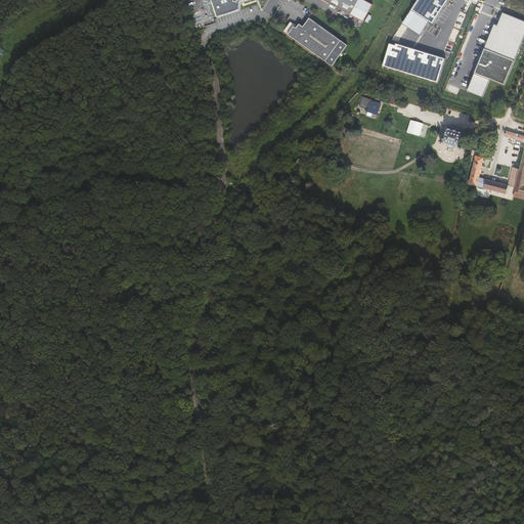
[(211,0),(216,16),(241,8),(242,2),(244,0),(211,0)]
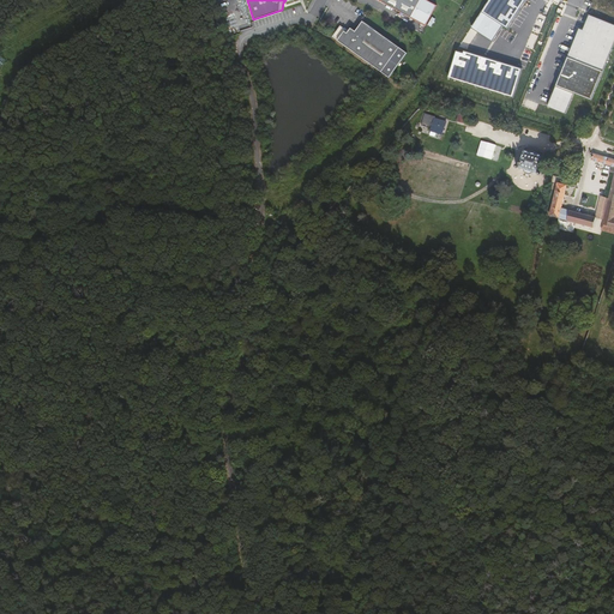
[(378,0),(410,17),(419,0),(378,0)]
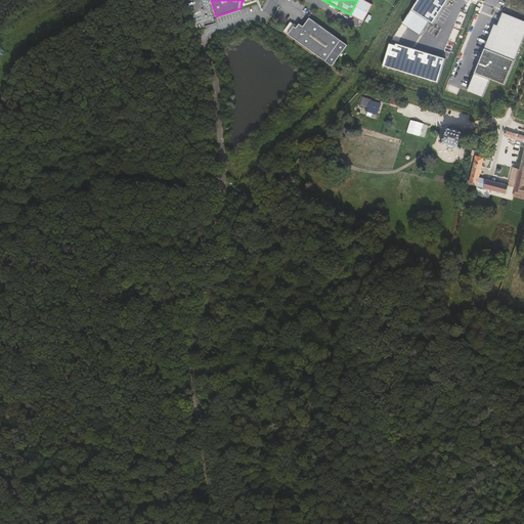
[(419,0),(412,10),(430,22),(433,24),(448,0),(419,0)]
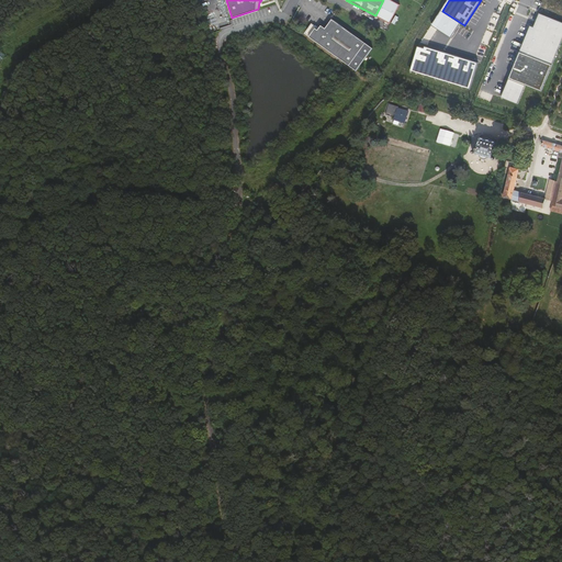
[(461,23),(442,11),(433,25),(451,37),(461,23)]
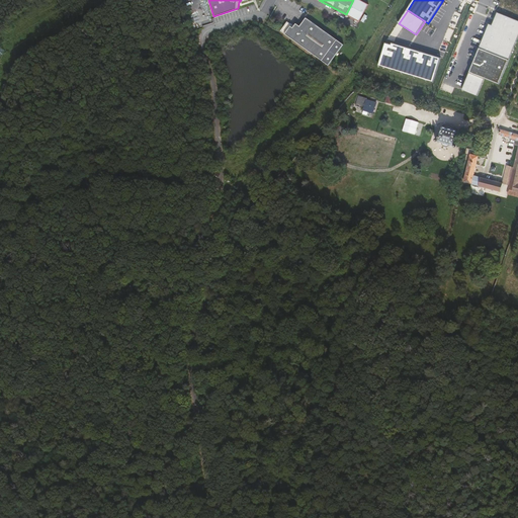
[(517,32),(517,21),(497,13),(492,26),(489,25),(463,89),(478,95),(486,79),(499,83),(517,32)]
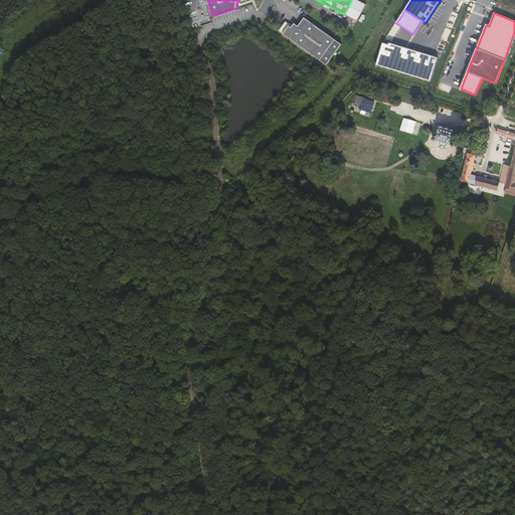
[(290,19),(284,28),(324,58),(339,38),(309,16),(303,24),(299,21),(297,24),(290,19)]
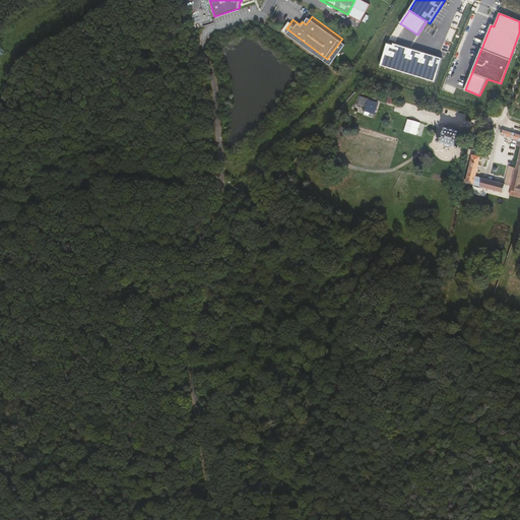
[(393,45),(386,42),(379,66),(436,82),(444,57),(394,42),(393,45)]
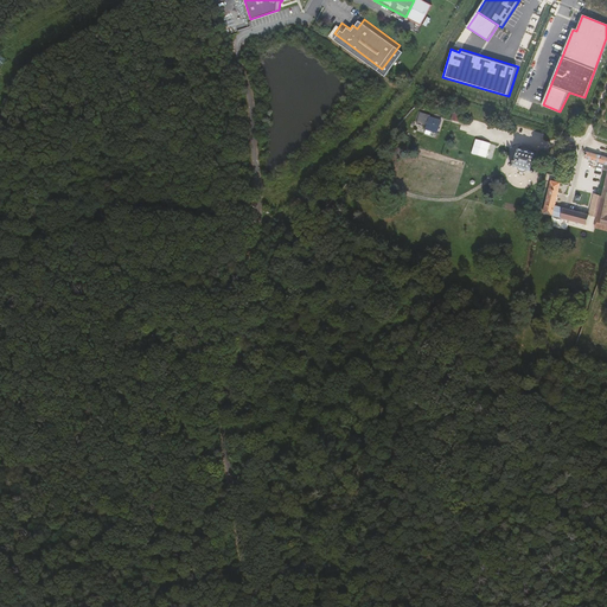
[(427,129),(439,134),(442,122),(432,119),(432,116),(422,113),(419,125),(427,128),(427,129)]
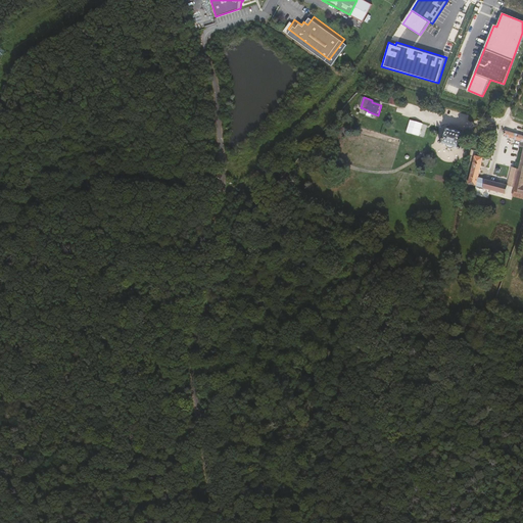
[(407,132),(420,136),(423,124),(411,120),(407,132)]
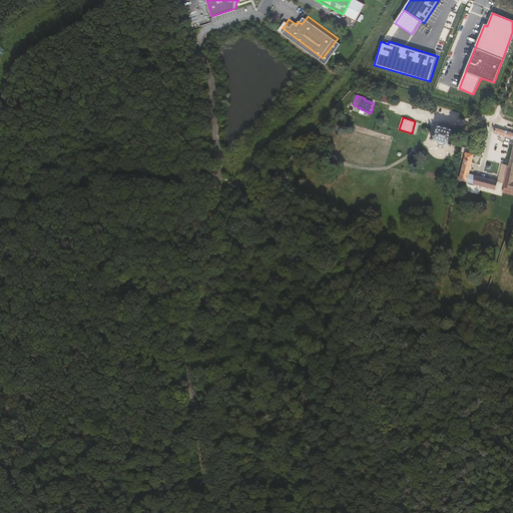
[(435,140),(448,144),(449,145),(450,146),(451,147),(452,147),(453,146),(453,145),(453,144),(453,143),(452,142),(451,141),(455,135),(455,129),(439,123),(434,135),(433,136),(431,136),(430,137),(430,139),(430,140),(431,140),(432,141),(433,141),(435,140)]
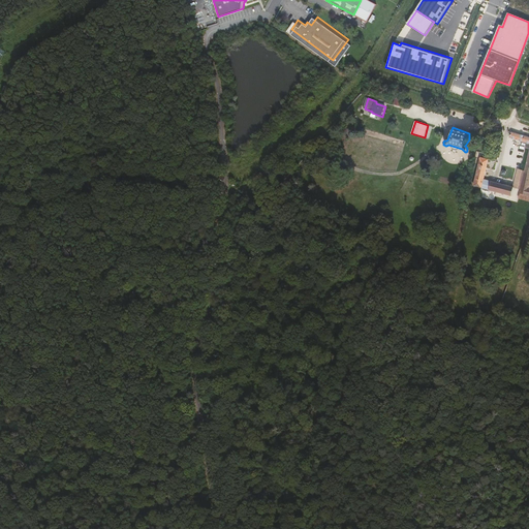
[(511,132),(528,136),(528,130),(514,127),(511,132)]
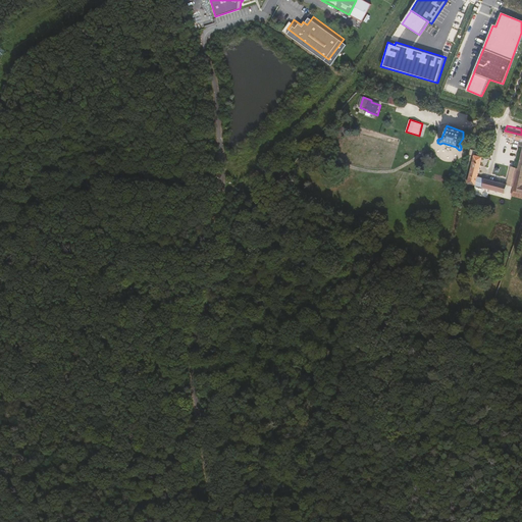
[(521,179),(521,180),(521,178),(521,145),(518,163),(515,181),(513,190),(521,192),(521,179)]
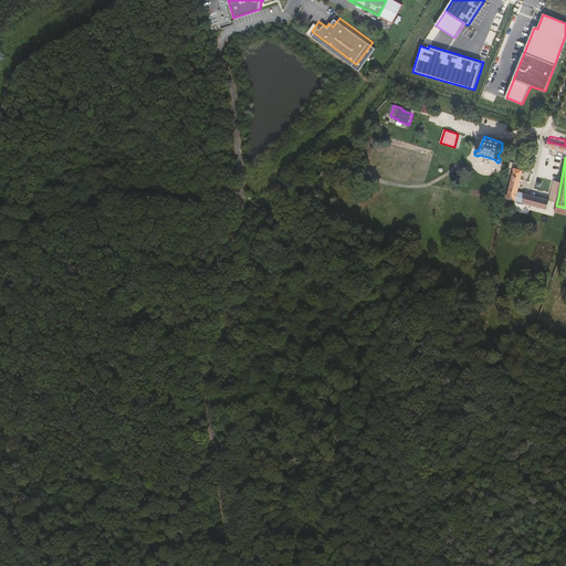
[(553,195),(549,194),(519,185),(524,164),(515,163),(506,195),(510,196),(511,194),(515,195),(515,197),(523,199),(525,198),(530,199),(530,201),(534,202),(534,200),(538,201),(538,205),(543,206),(544,202),(549,203),(553,195)]
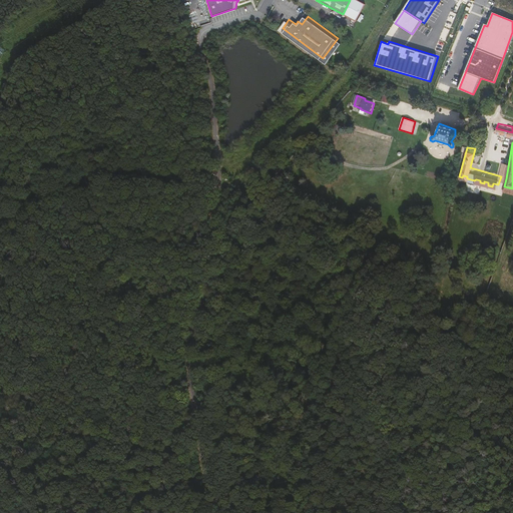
[(503,159),(504,155),(493,152),(491,154),(489,154),(489,156),(495,159),(496,157),(498,157),(499,160),(502,161),(503,159)]
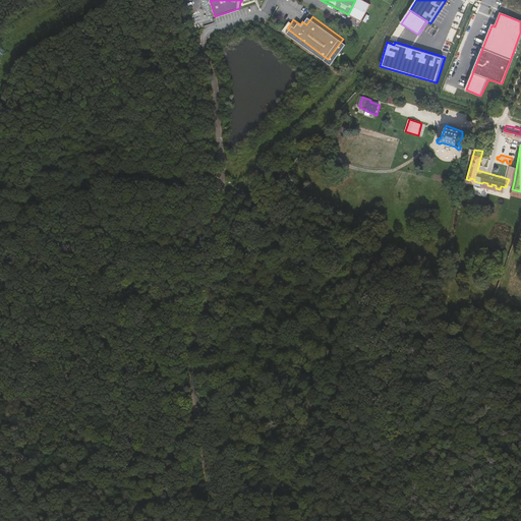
[(510,164),(506,178),(509,179),(514,181),(517,163),(511,162),(510,164)]
